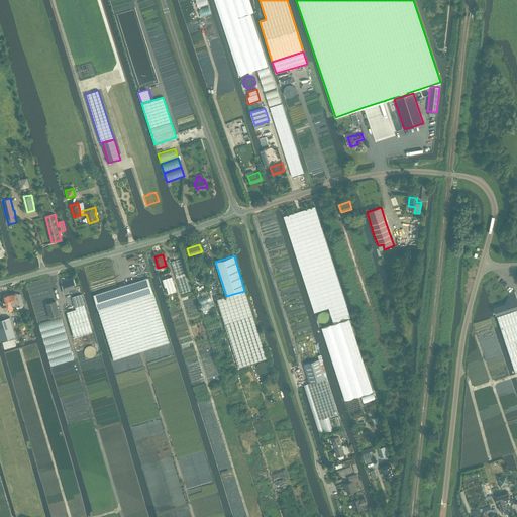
[(172,262),(176,278),(181,294),(191,291),(185,271),(181,259),(172,262)]
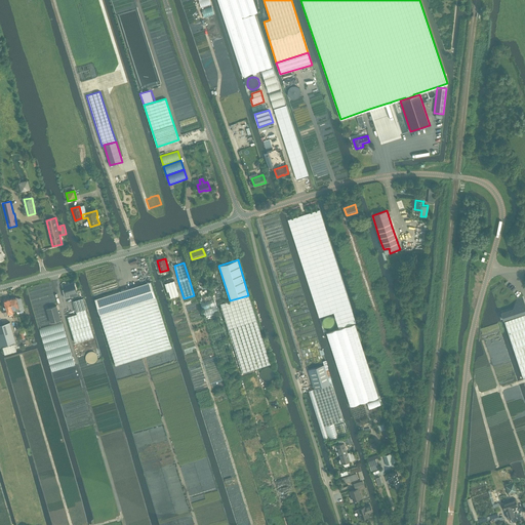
[(145,264),(135,267),(137,273),(147,270),(145,264)]
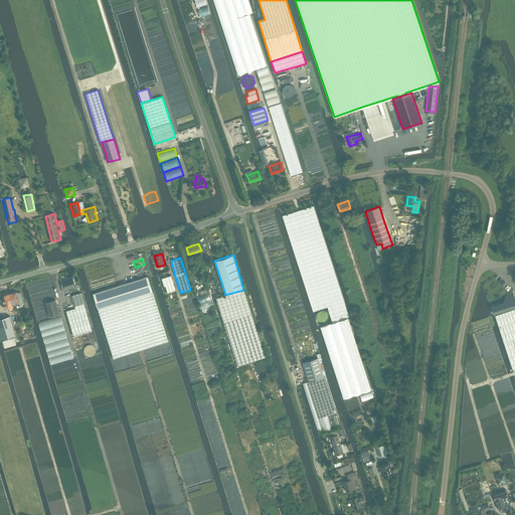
[(161,278),(166,293),(175,290),(170,275),(161,278)]
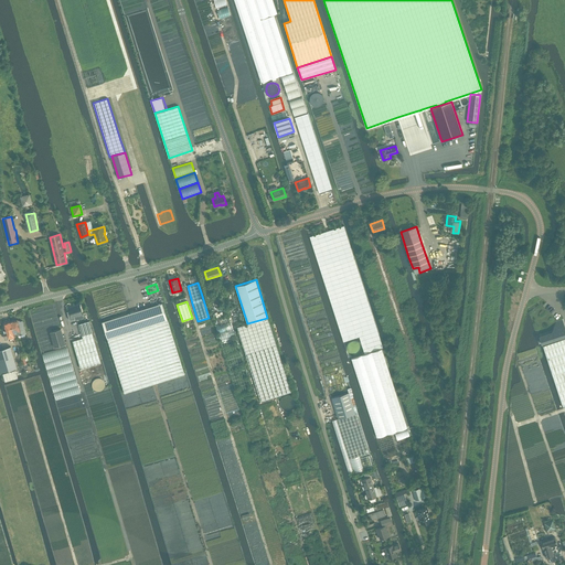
[(129,313),(102,321),(107,339),(125,393),(152,384),(156,383),(184,374),(167,320),(162,302),(129,313)]
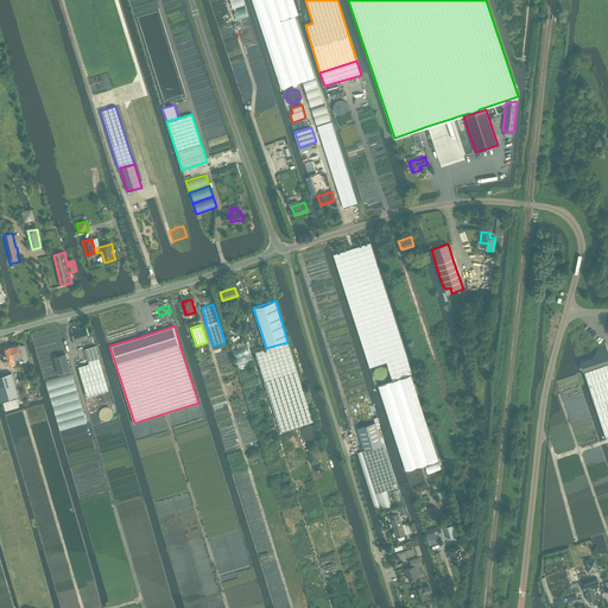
[(75,335),(73,336),(75,346),(81,343),(80,341),(89,337),(86,328),(74,331),(75,335)]
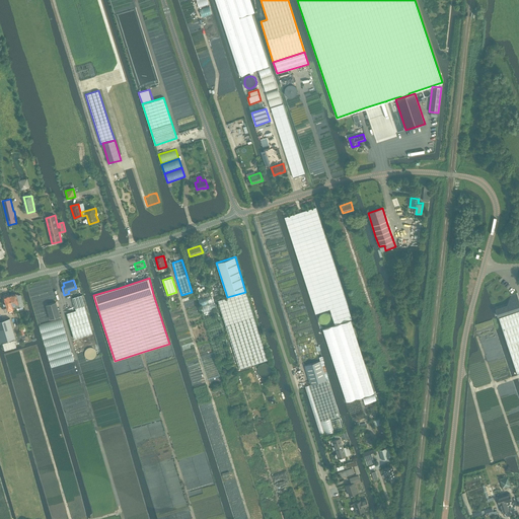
[(197,294),(218,362),(231,358),(212,295),(209,290),(197,294)]
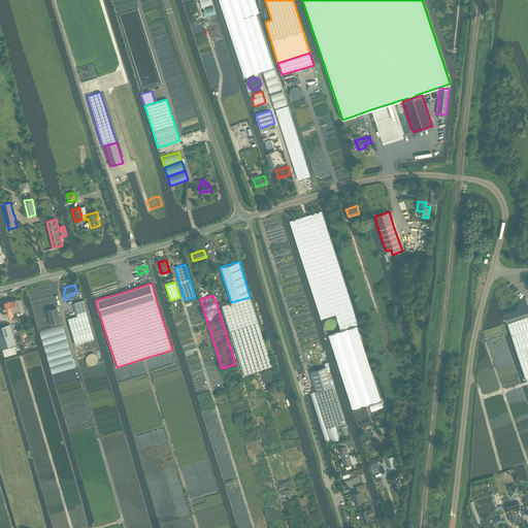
[(272,366),(250,297),(231,302),(222,305),(243,375),(272,366)]
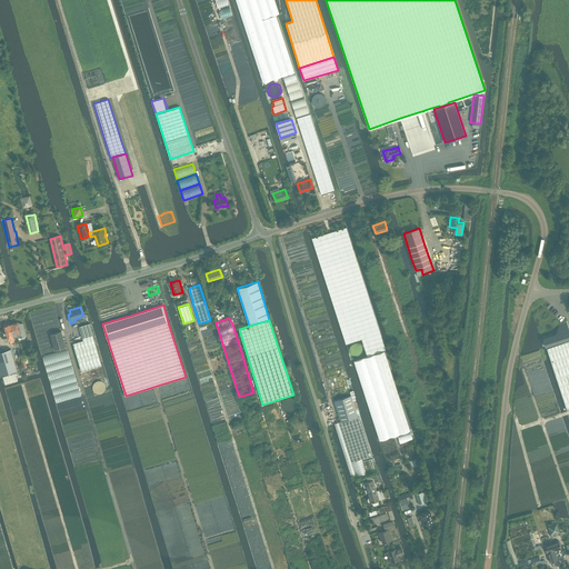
[(11,323),(10,323),(15,339),(18,338),(25,336),(26,336),(22,323),(20,323),(19,322),(17,323),(17,322),(15,322),(13,323),(13,322),(11,322),(11,323)]
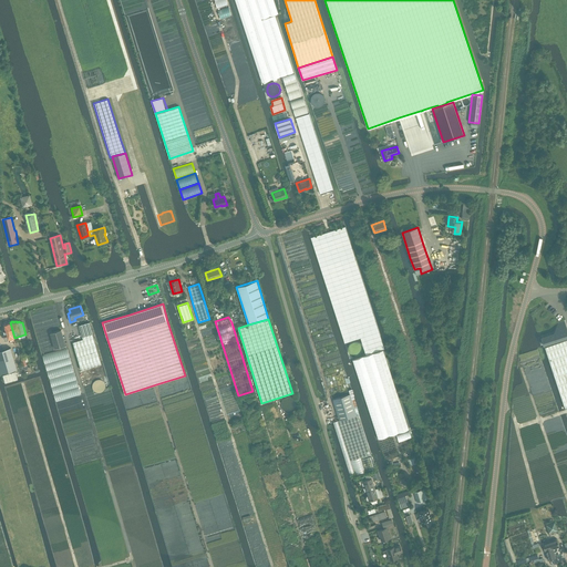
[(7,323),(4,325),(4,326),(6,328),(7,334),(4,336),(6,340),(14,338),(10,322),(10,323),(9,322),(8,322),(7,323)]
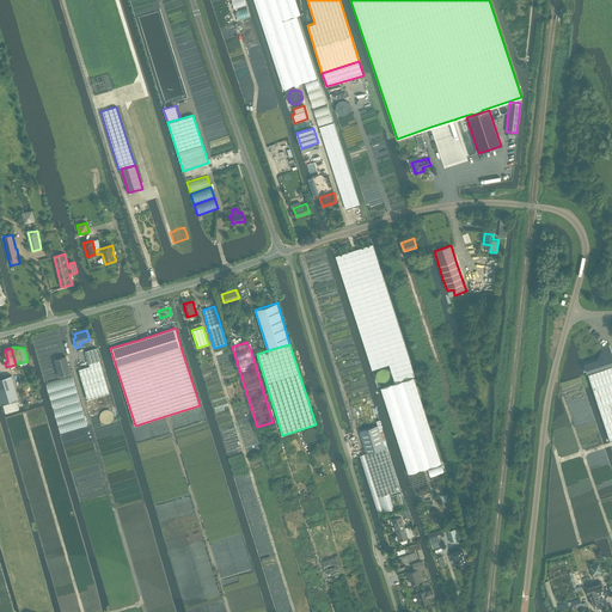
[(85,352),(89,363),(101,361),(96,348),(85,352)]
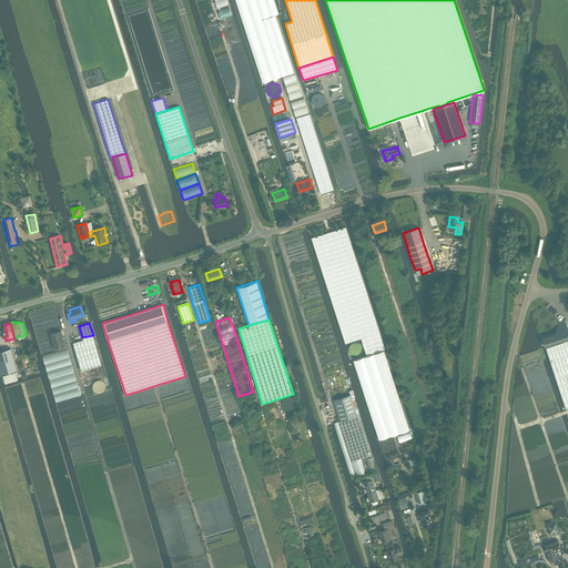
[(567,337),(567,332),(565,323),(560,324),(555,334),(543,338),(545,346),(567,337)]
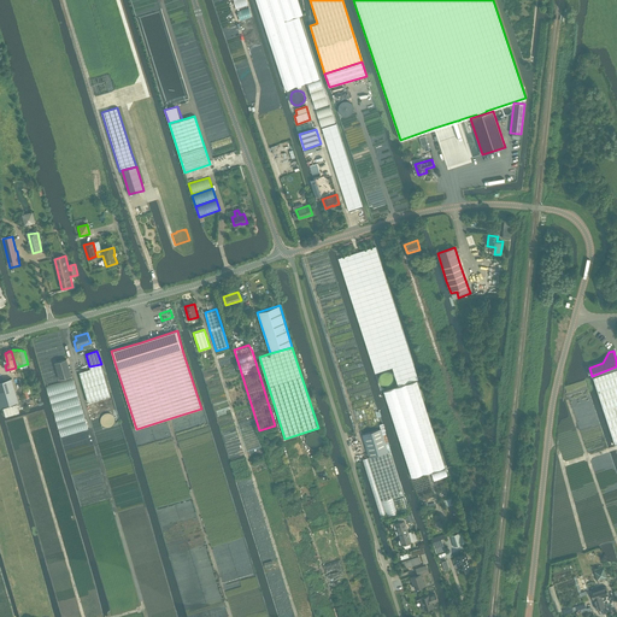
[(54,363),(60,380),(71,376),(66,359),(54,363)]
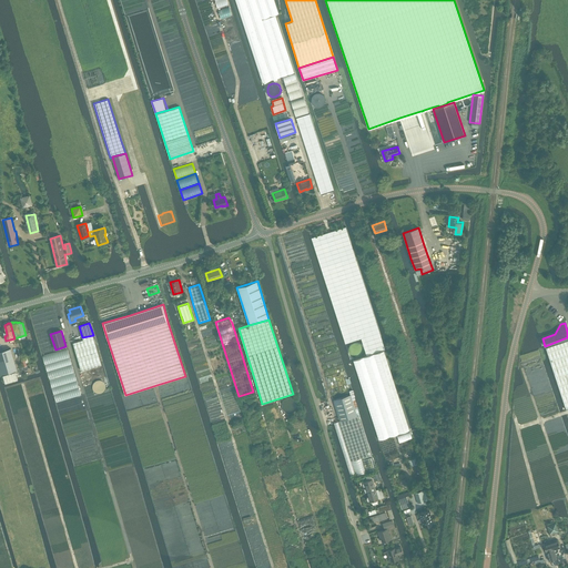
[(93,335),(82,337),(83,340),(72,343),(81,371),(101,365),(93,335)]
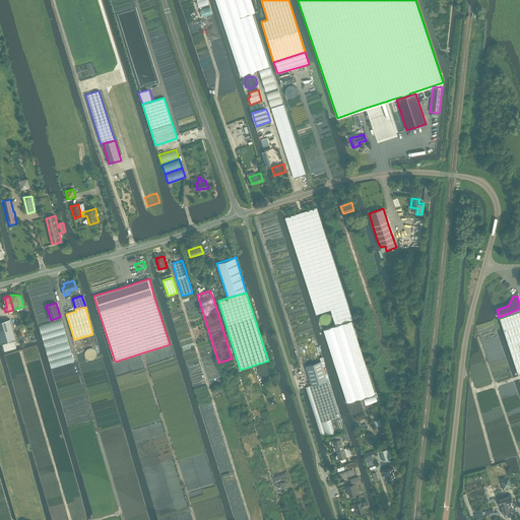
[(519,311),(499,319),(518,373),(519,372),(519,311)]
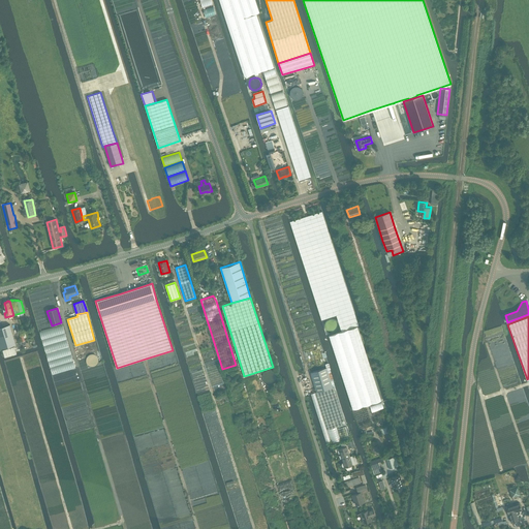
[(0,328),(0,345),(1,349),(16,345),(10,325),(0,328)]
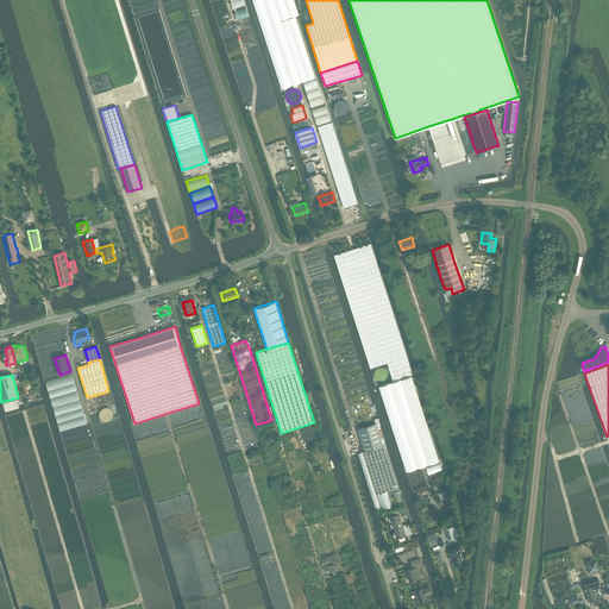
[(17,399),(2,403),(5,410),(5,412),(19,408),(19,407),(17,399)]
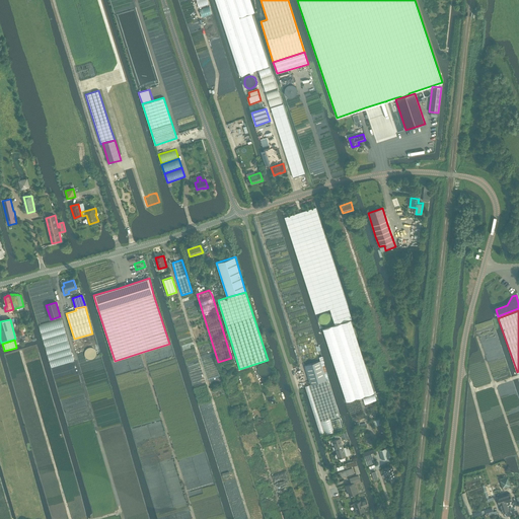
[(97,353),(97,351),(96,350),(96,349),(95,348),(94,347),(93,346),(90,346),(89,346),(87,346),(86,347),(85,347),(84,348),(83,350),(83,351),(83,353),(83,354),(83,355),(84,356),(84,358),(86,359),(87,359),(89,360),(91,360),(92,360),(94,359),(95,358),(95,357),(96,356),(97,354),(97,353)]
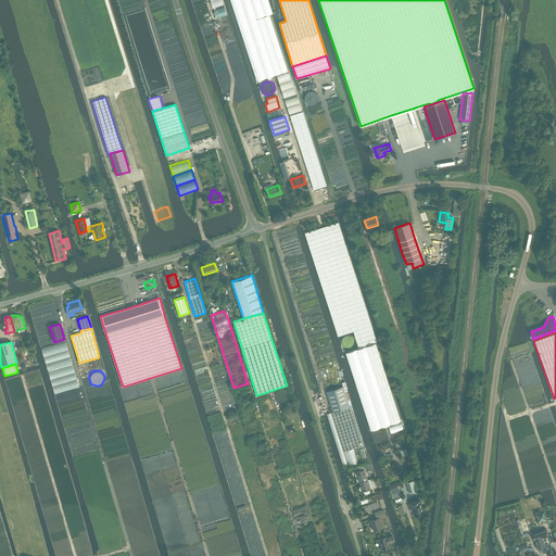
[(343,452),(364,445),(353,411),(353,412),(351,406),(350,407),(343,387),(326,392),(332,413),(331,413),(338,433),(343,452)]
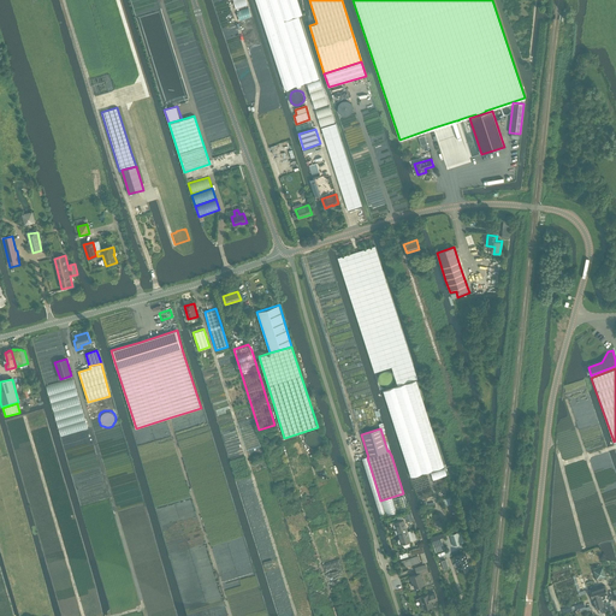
[(321,440),(320,439),(320,438),(319,436),(318,434),(317,433),(314,433),(313,433),(311,433),(309,434),(308,434),(307,436),(307,437),(306,439),(306,440),(306,442),(306,443),(307,445),(308,446),(309,448),(311,448),(313,448),(314,448),(315,448),(317,448),(318,446),(319,445),(320,444),(320,442),(321,440)]
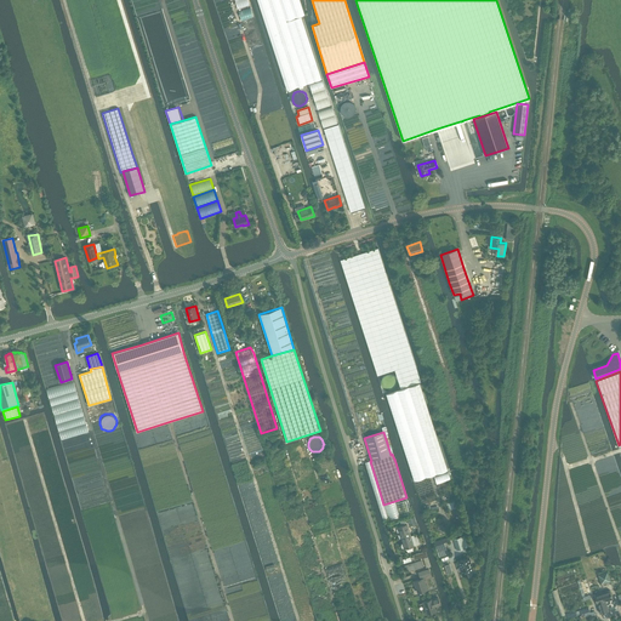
[(471,486),(463,489),(466,495),(482,490),(478,480),(477,477),(469,479),(472,486),(471,486)]
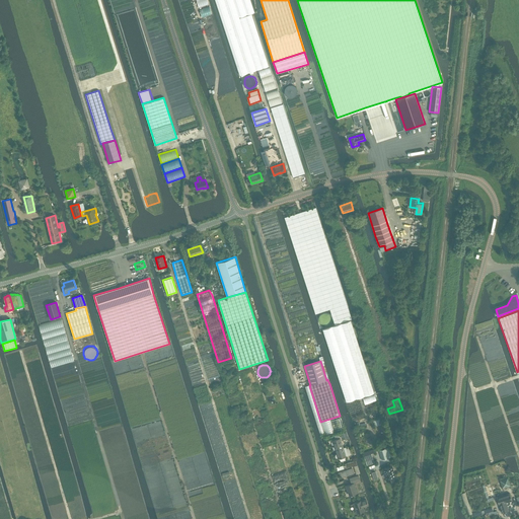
[(340,438),(332,440),(335,446),(338,458),(339,457),(340,459),(345,457),(345,456),(346,455),(342,443),(340,438)]
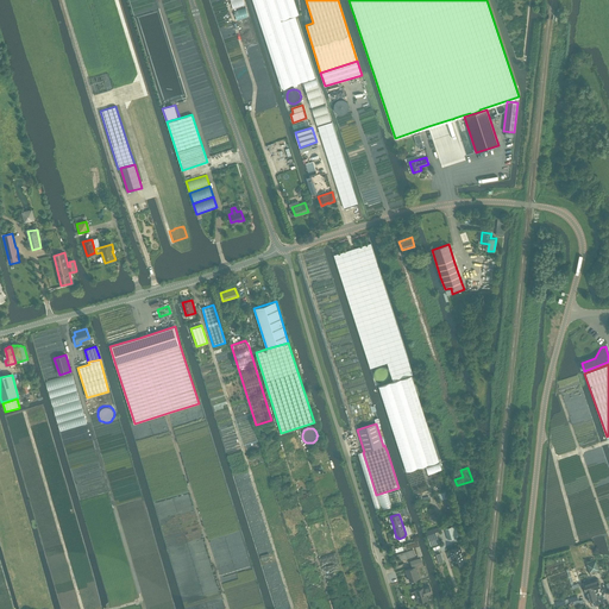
[(445,528),(449,540),(460,535),(457,525),(445,528)]
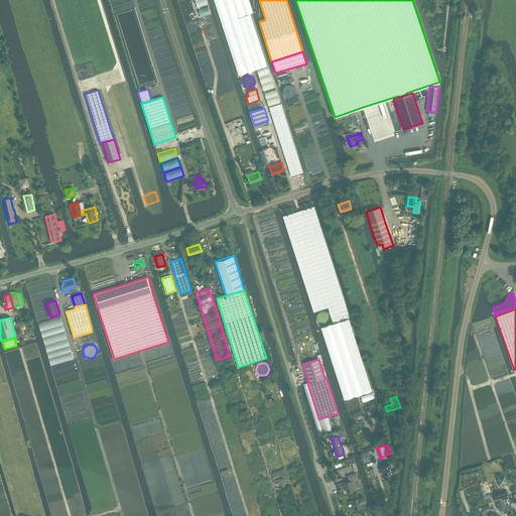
[(371,460),(368,450),(373,448),(372,445),(361,449),(365,462),(371,460)]
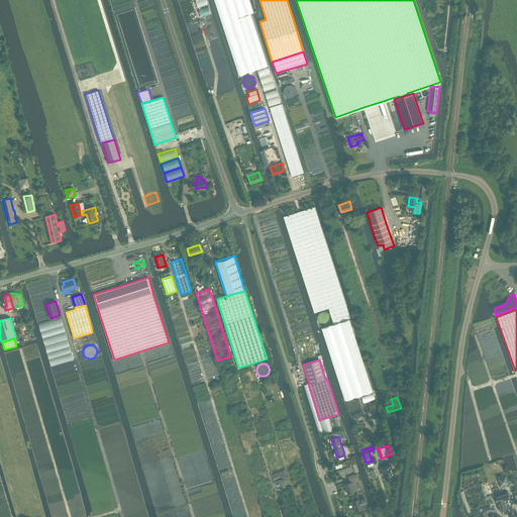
[(381,467),(385,479),(394,477),(390,463),(381,467)]
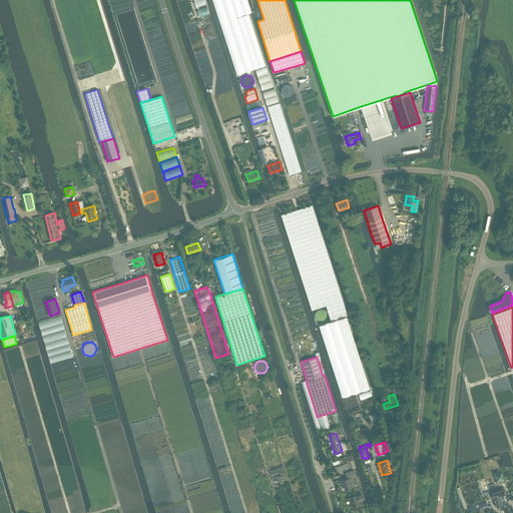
[(334,469),(336,472),(350,468),(349,464),(334,469)]
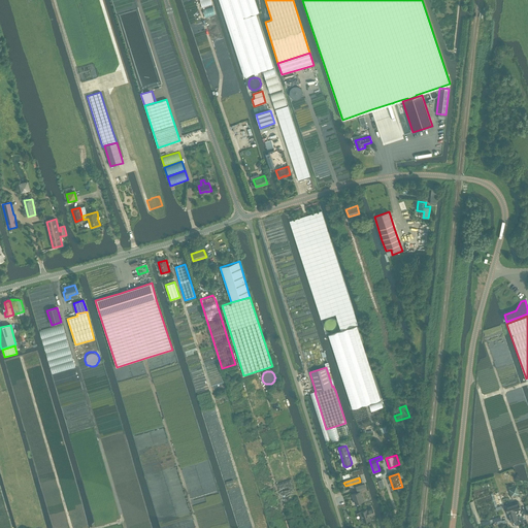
[(352,494),(356,503),(363,501),(361,497),(362,496),(360,490),(366,488),(364,484),(356,486),(358,492),(352,494)]
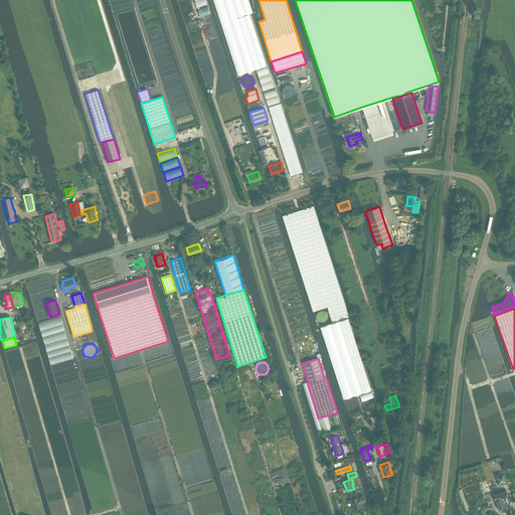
[(498,485),(506,482),(504,474),(503,474),(496,476),(496,477),(498,485)]
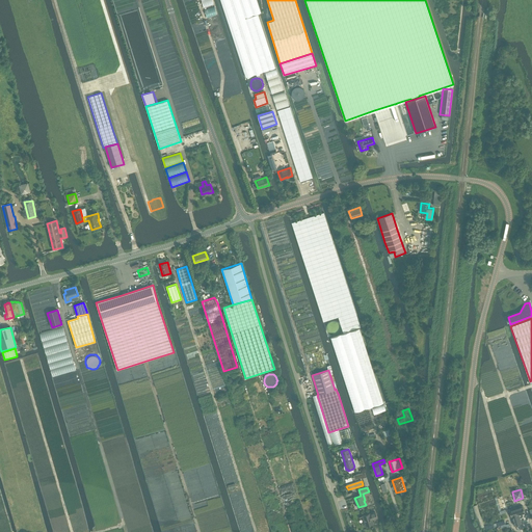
[(497,497),(495,498),(499,511),(500,514),(505,513),(504,510),(501,511),(497,497)]
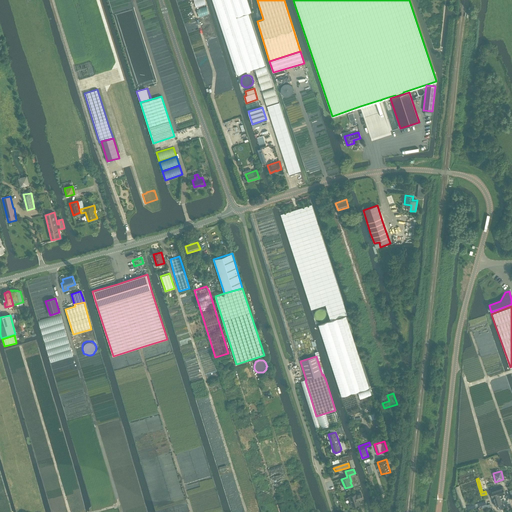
[(502,486),(490,490),(492,497),(498,495),(505,493),(502,486)]
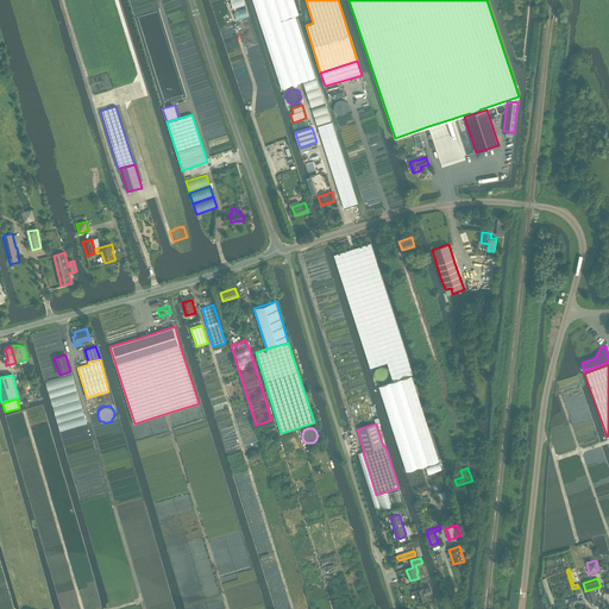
[(432,592),(429,586),(424,588),(415,590),(419,601),(427,598),(426,594),(432,592)]
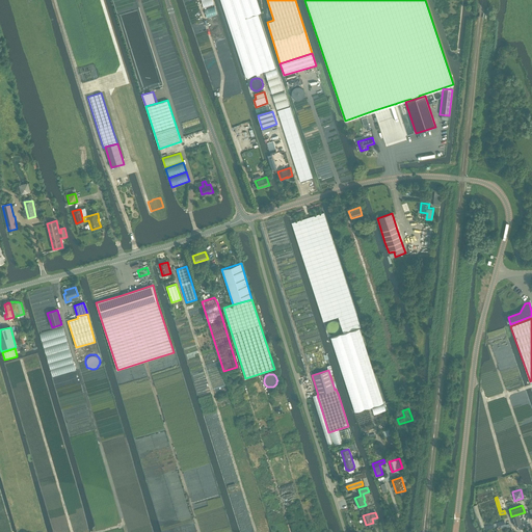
[(517,514),(511,516),(514,525),(521,524),(517,514)]
